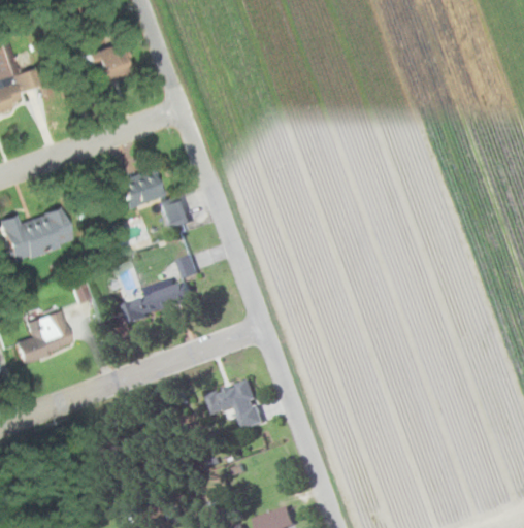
[(0,35),(0,110),(23,104),(19,91),(28,88),(23,67),(12,70),(3,35),(0,35)]
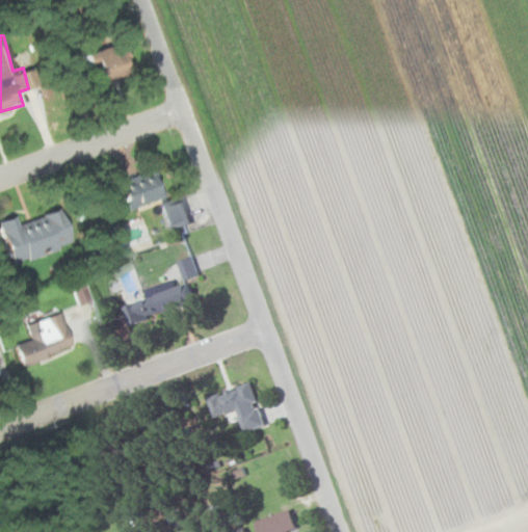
[(132,72),(122,40),(70,57),(81,89),(132,72)]
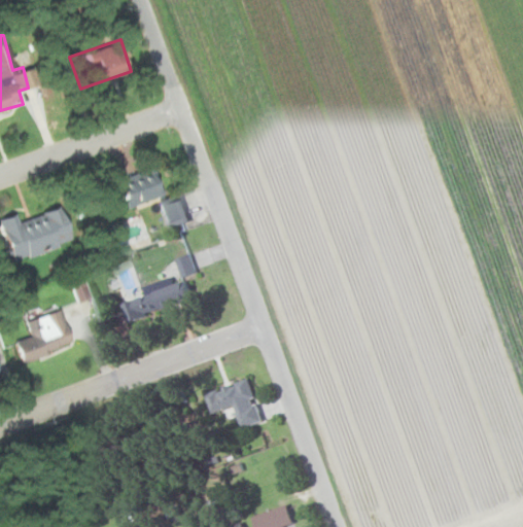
[(163,197),(154,166),(114,177),(123,207),(163,197)]
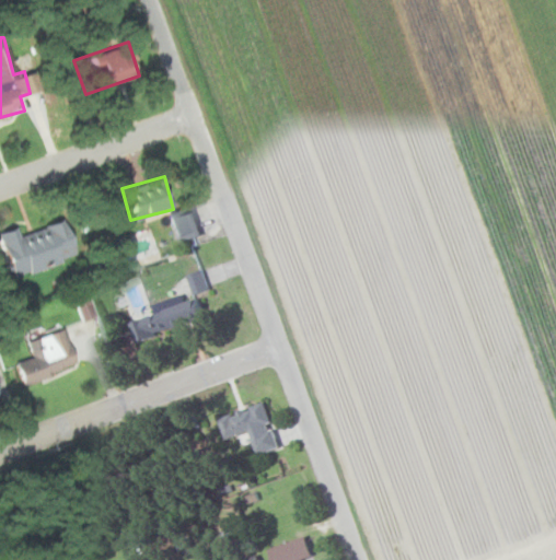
[(172,216),(182,243),(206,234),(196,207),(172,216)]
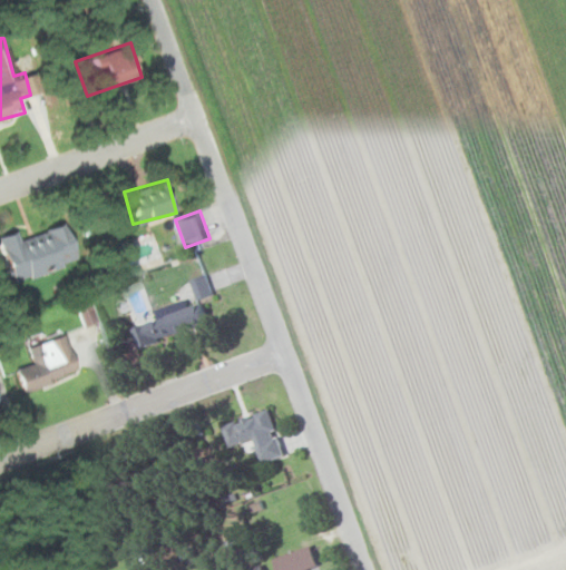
[(0,235),(0,252),(11,283),(64,265),(59,252),(86,243),(78,222),(52,231),(48,218),(0,235)]
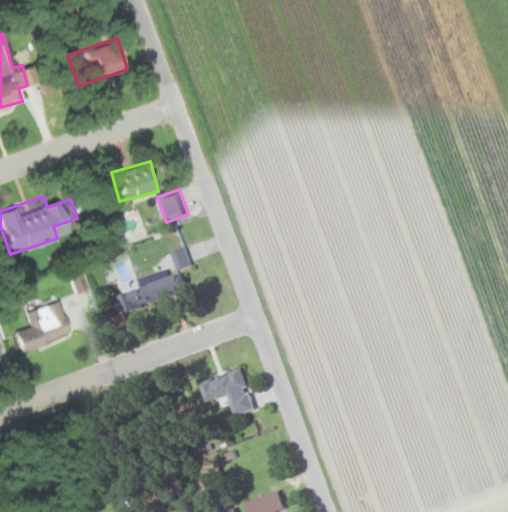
[(192,262),(187,246),(174,251),(179,266),(192,262)]
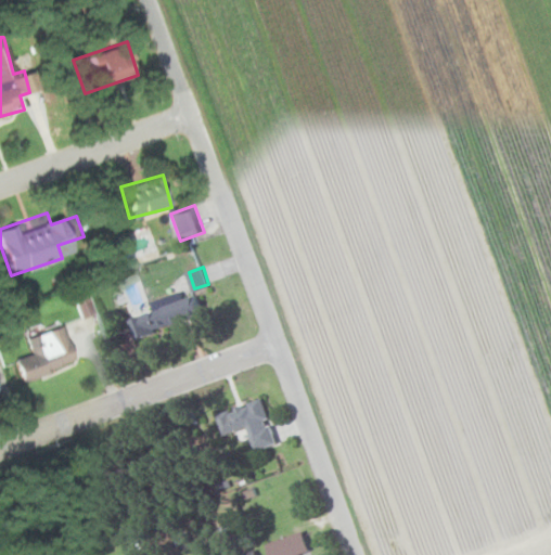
[(140,339),(206,317),(199,294),(132,317),(140,339)]
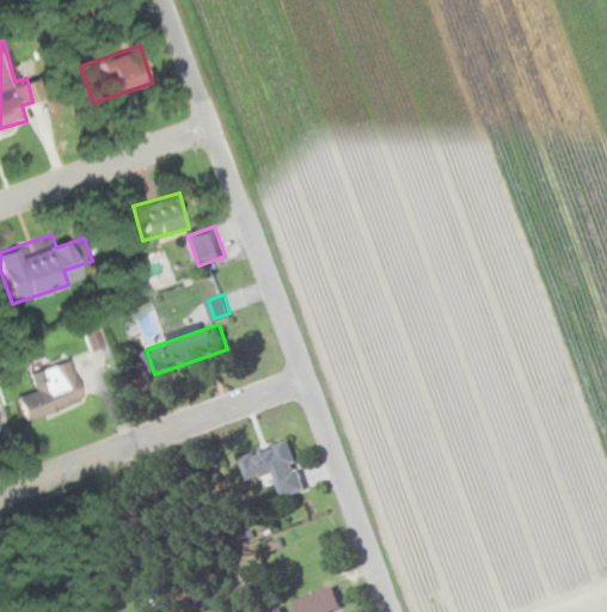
[(16,396),(24,420),(90,398),(85,381),(100,377),(96,365),(108,360),(103,346),(36,368),(42,386),(16,396)]
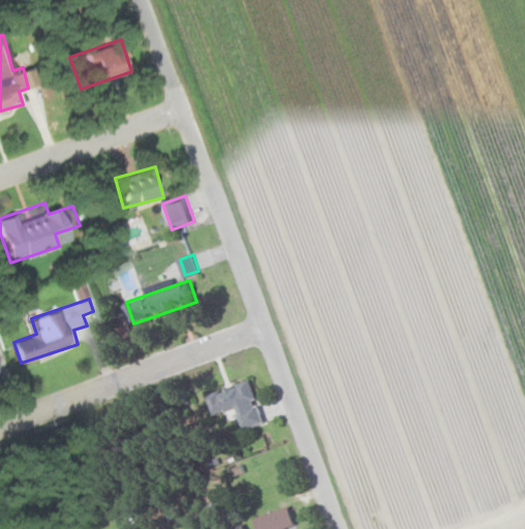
[(209,395),(217,418),(227,414),(234,434),(268,423),(253,380),(209,395)]
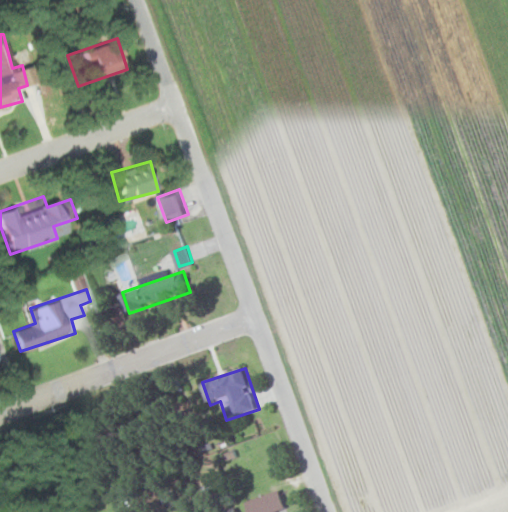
[(247,503),(250,511),(276,511),(287,508),(280,490),(247,503)]
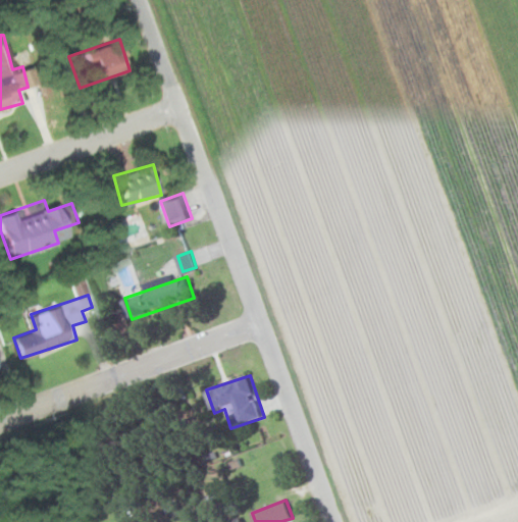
All buildings are outlined.
